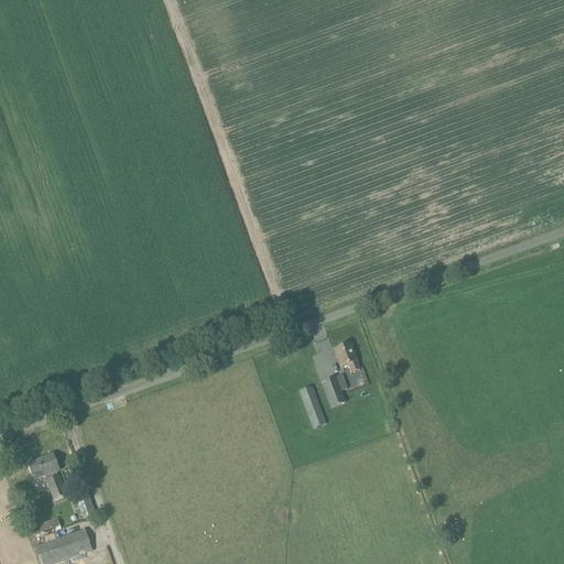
[(360,370),(350,346),(335,351),(340,369),(348,366),(351,373),(360,370)]
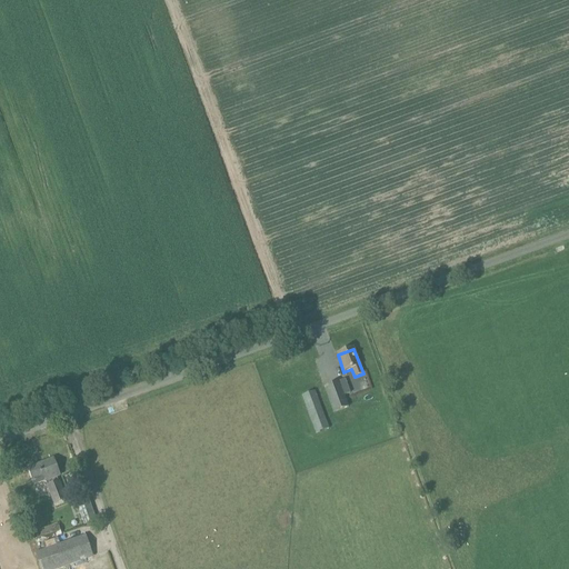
[(346,379),(323,388),(333,413),(349,407),(345,396),(350,393),(346,379)]
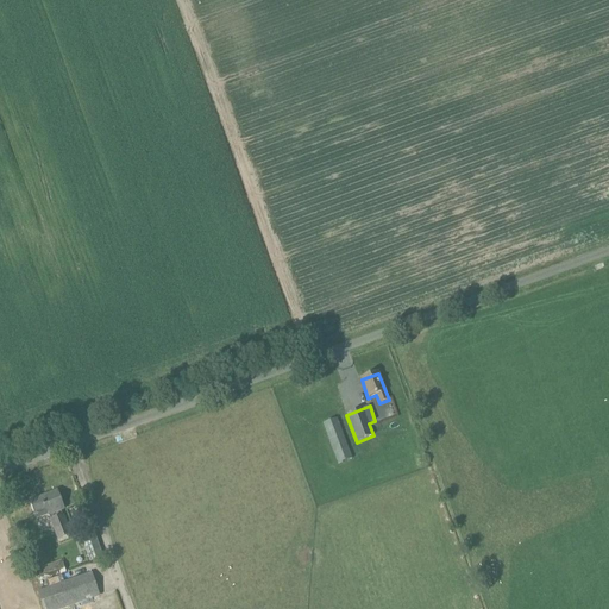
[(352,459),(338,419),(322,424),(338,464),(352,459)]
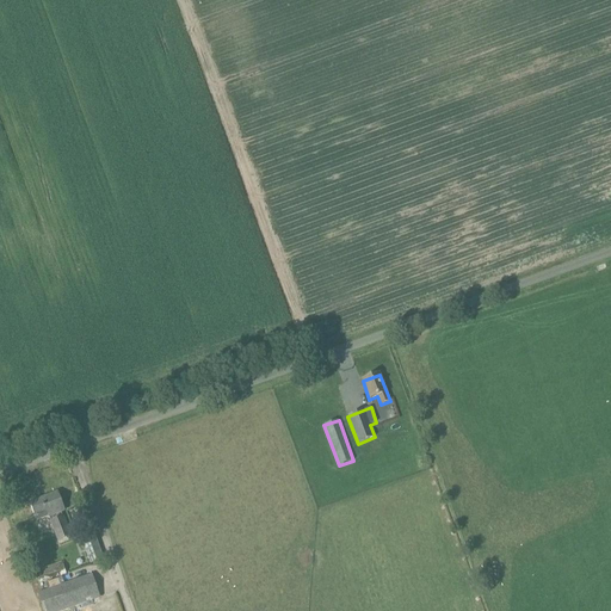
[(63,517),(62,514),(65,513),(57,493),(30,504),(34,516),(35,516),(37,523),(49,518),(51,522),(50,523),(59,543),(72,537),(65,517),(63,517)]
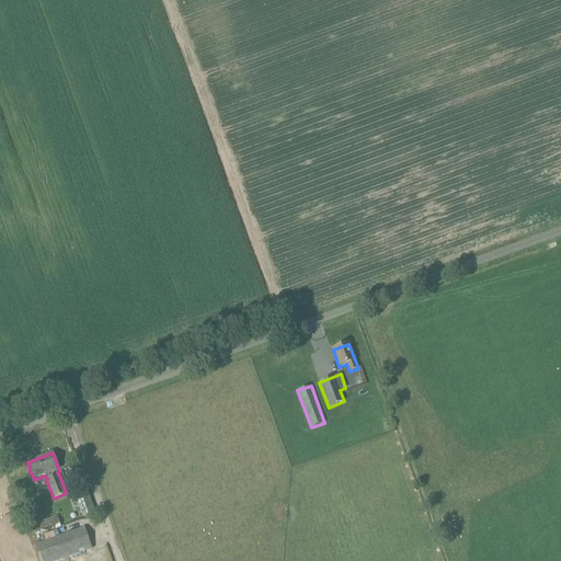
[(37,536),(61,527),(57,516),(33,525),(37,536)]
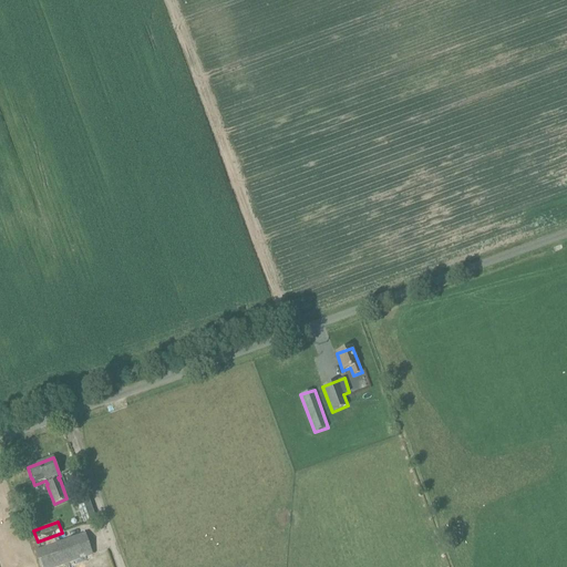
[(40,566),(60,566),(93,555),(85,533),(34,550),(40,566)]
